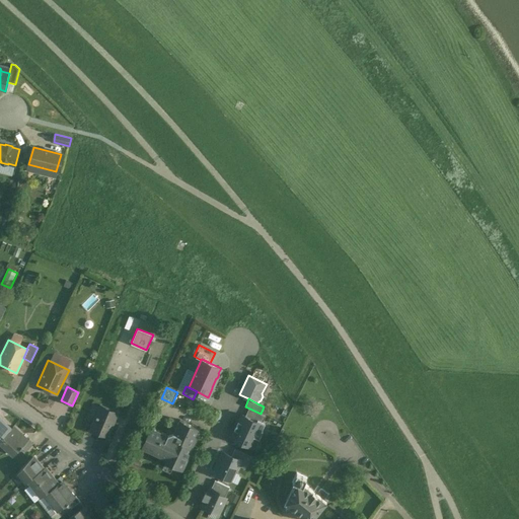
[(118,413),(100,405),(90,429),(107,437),(118,413)]
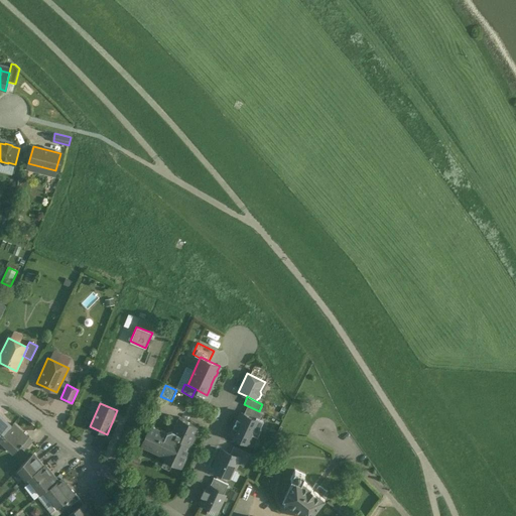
[(263,422),(241,412),(231,435),(253,444),(263,422)]
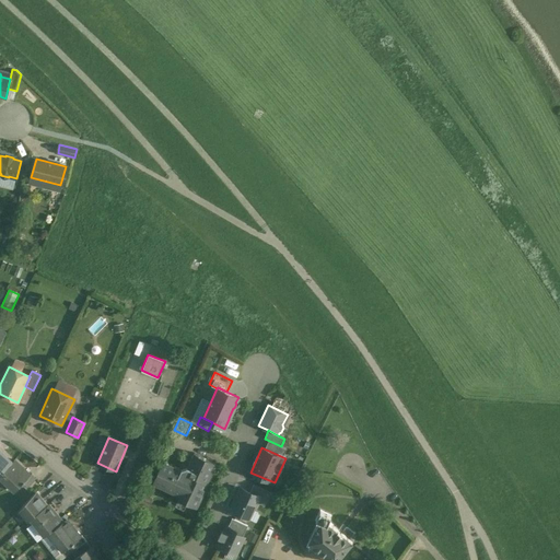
[(0,475),(12,463),(0,451),(0,475)]
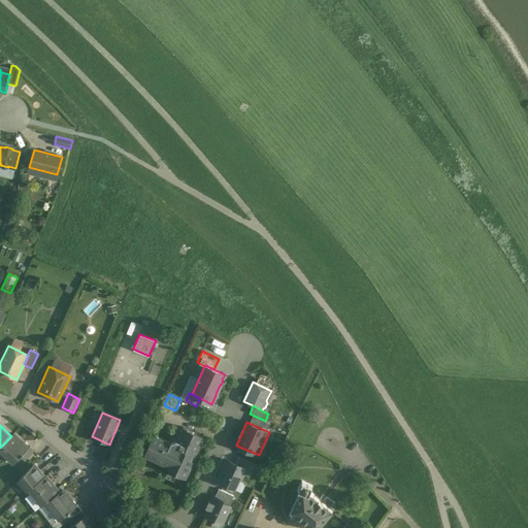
[(183,427),(176,440),(170,442),(154,435),(143,456),(169,467),(168,470),(186,479),(196,456),(195,455),(203,437),(183,427)]
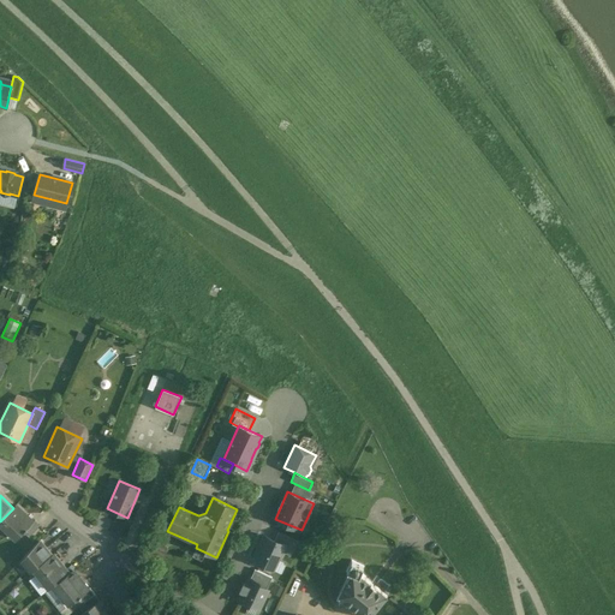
[(13,508),(0,521),(0,523),(17,539),(25,531),(34,523),(16,506),(13,508)]
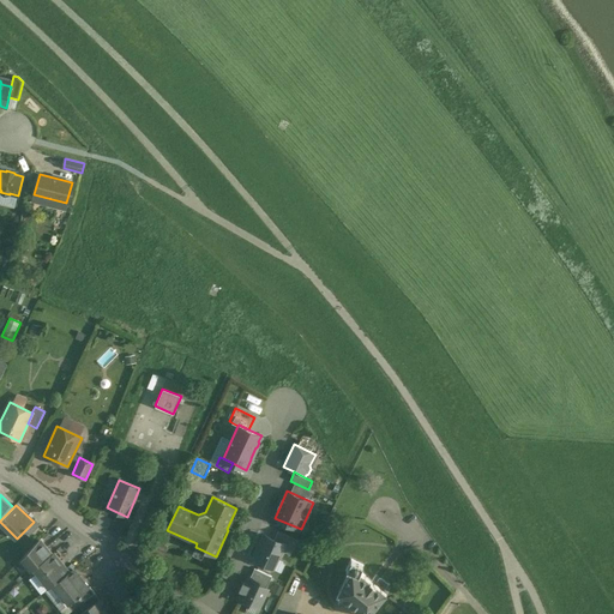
[(34,522),(25,530),(30,535),(40,525),(35,521),(34,522)]
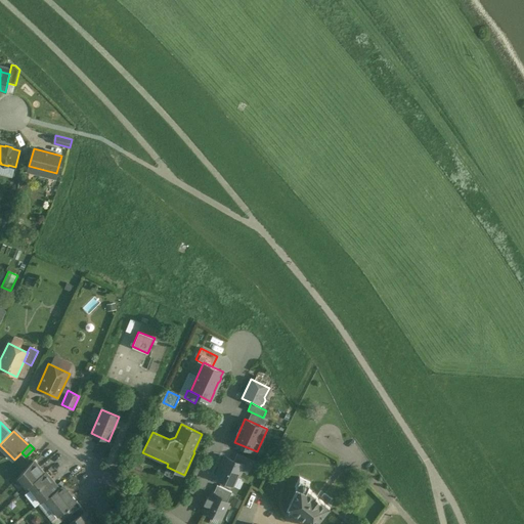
[(246,463),(224,453),(213,477),(234,486),(246,463)]
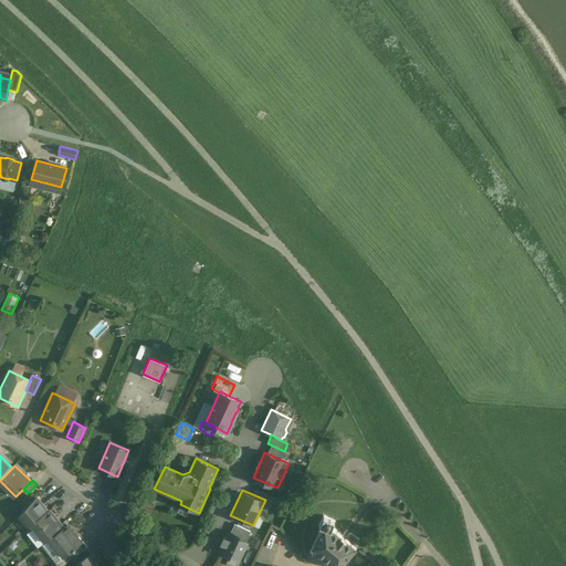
[(35,498),(20,514),(30,525),(31,524),(46,511),(35,498)]
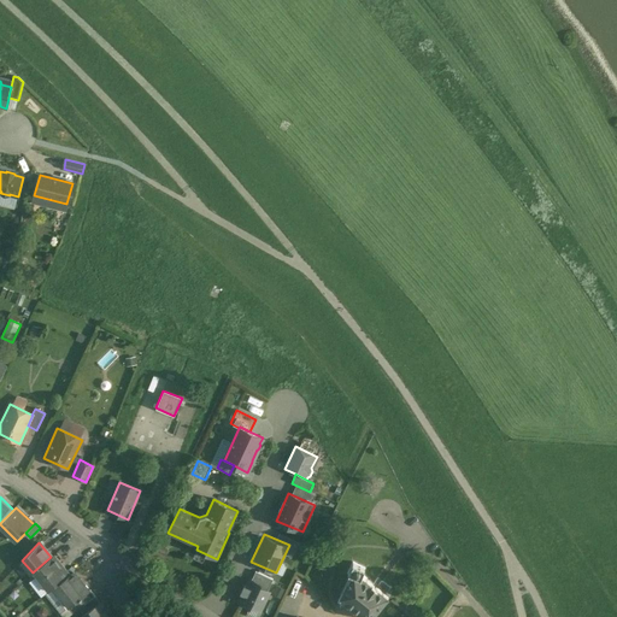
[(69,576),(53,556),(51,557),(34,571),(50,591),(54,587),(69,576)]
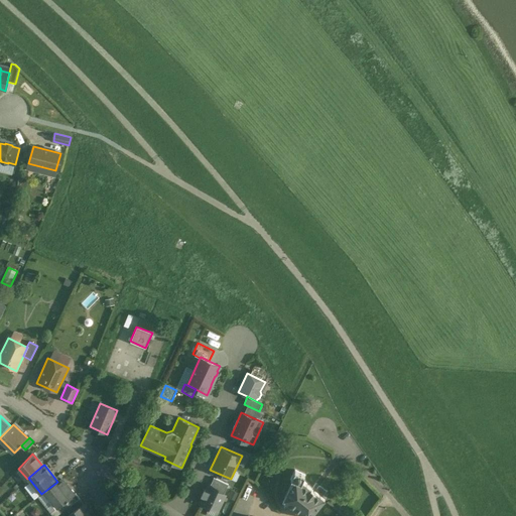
[(314,490),(302,481),(305,475),(295,470),(290,479),(293,481),(284,499),(303,515),(309,515),(325,499),(321,496),(326,491),(318,485),(314,490)]
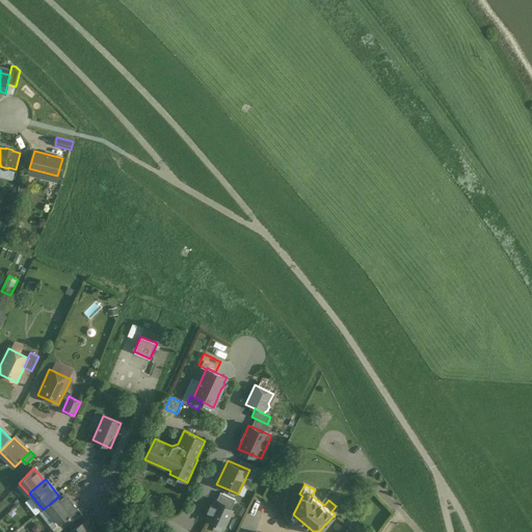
[(76,509),(63,493),(59,497),(47,506),(43,509),(40,511),(53,529),(60,524),(69,516),(77,510),(76,509)]
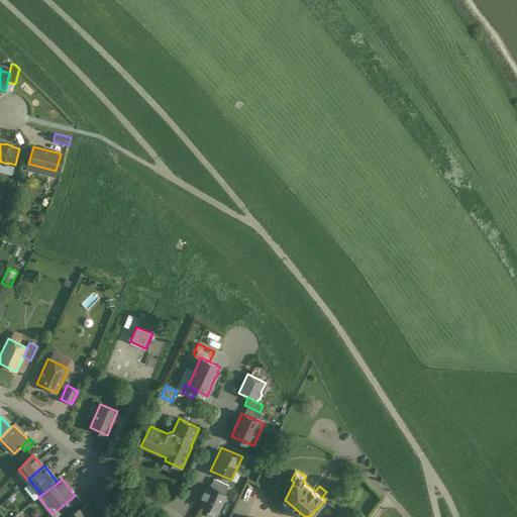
[(227,493),(208,483),(198,504),(218,513),(227,493)]
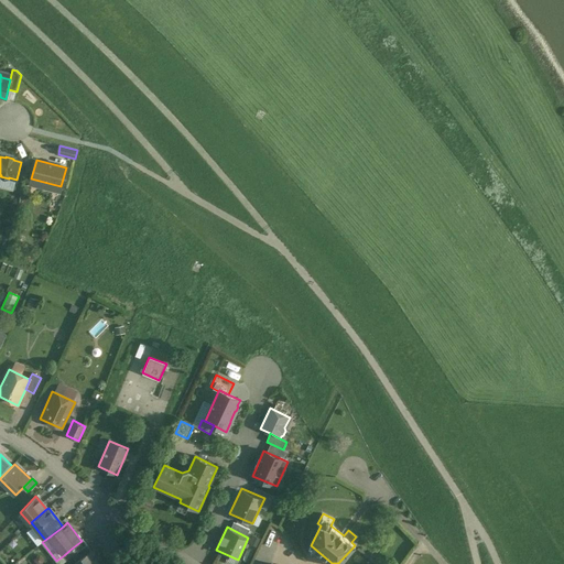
[(82,541),(73,548),(76,553),(87,544),(83,539),(80,540),(82,541)]
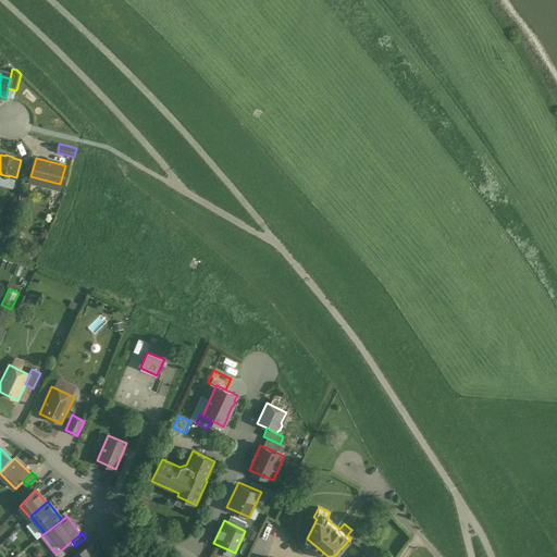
[(75,546),(72,549),(75,555),(89,546),(90,545),(86,537),(75,546)]
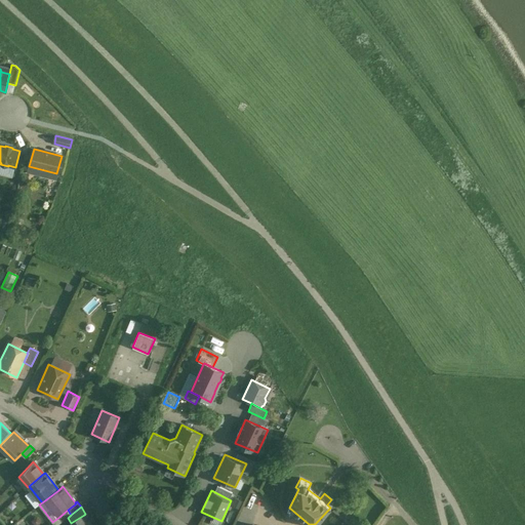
[(68,510),(59,516),(59,517),(52,522),(54,524),(57,524),(68,518),(71,515),(68,510)]
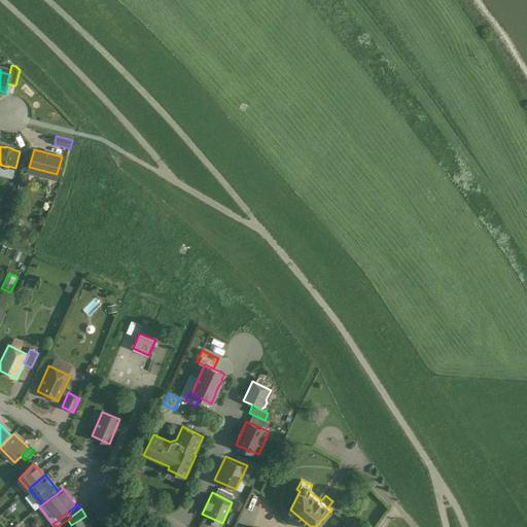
[(91,526),(84,517),(71,525),(69,526),(68,526),(91,526)]
